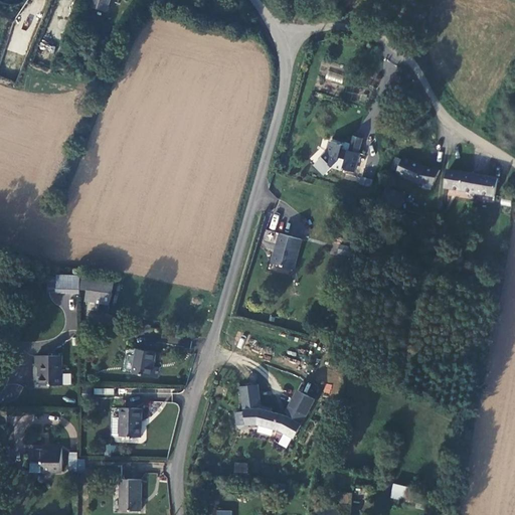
[(94,0),(92,7),(107,11),(110,0),(94,0)]
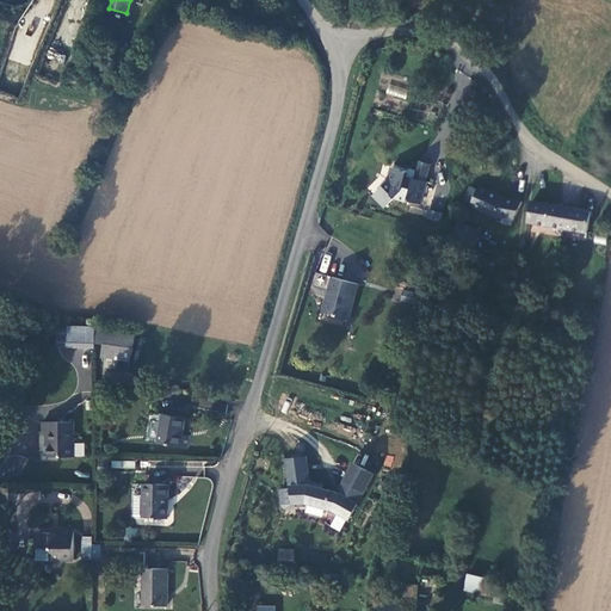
[(63,62),(66,55),(49,51),(48,59),(63,62)]
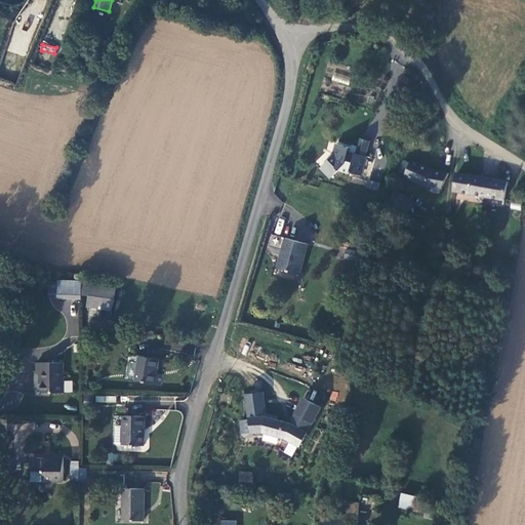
[(349,85),(351,77),(334,72),(331,80),(349,85)]
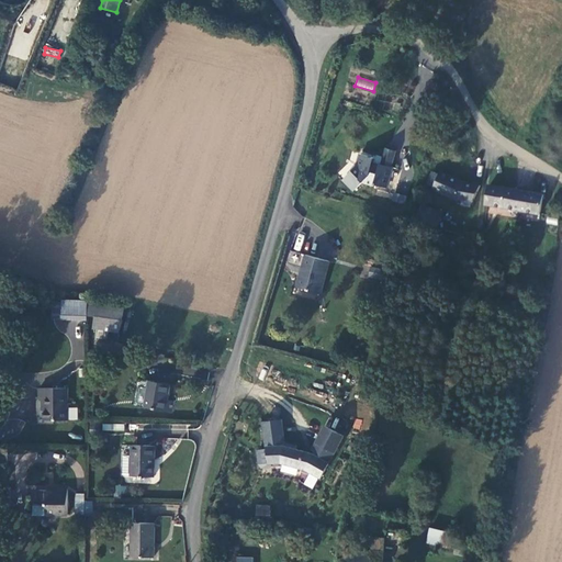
[(350,171),(344,179),(355,190),(362,181),(385,189),(392,169),(382,166),(381,169),(373,167),(375,160),(361,156),(355,172),(350,171)]
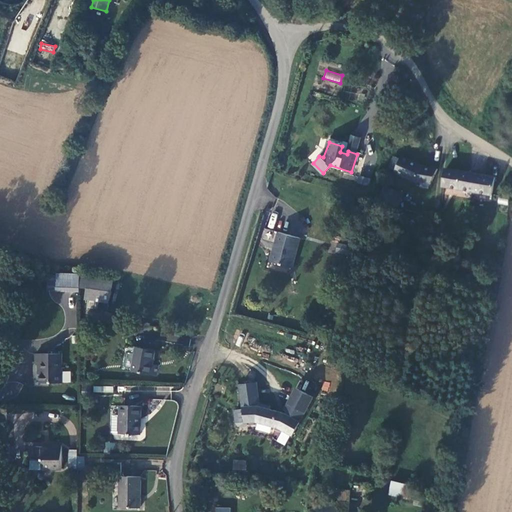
[(391,178),(425,191),(433,175),(416,170),(398,162),(397,165),(391,163),(387,172),(392,175),(391,178)]
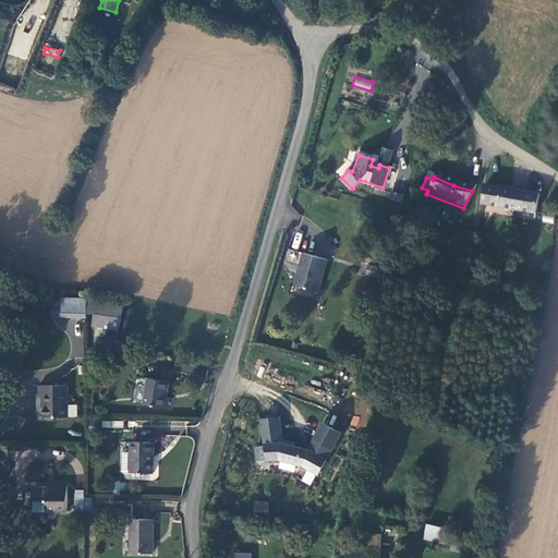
[(532,201),(482,190),(478,209),(529,219),(532,201)]
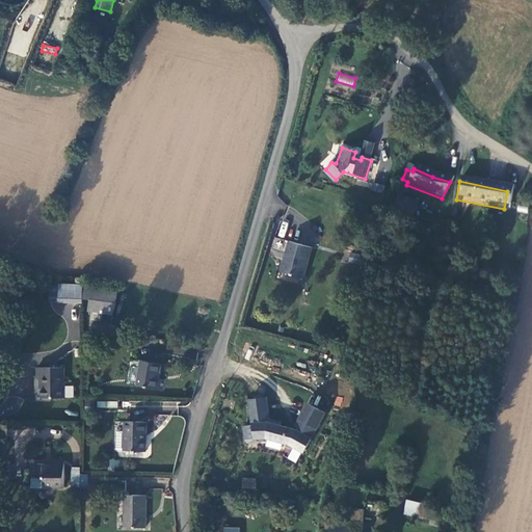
[(395,210),(417,212),(418,197),(397,195),(395,210)]
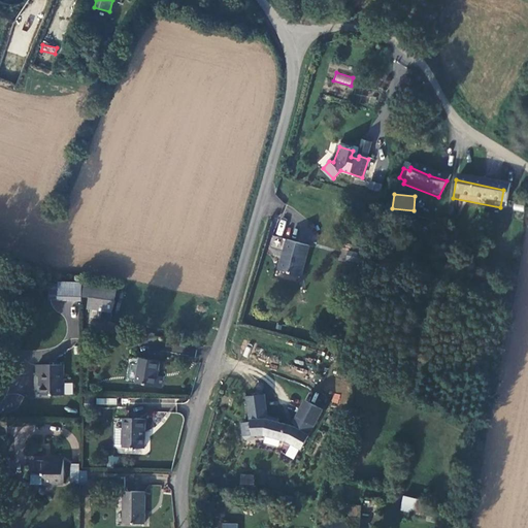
[(307,246),(287,242),(278,271),(298,277),(307,246)]
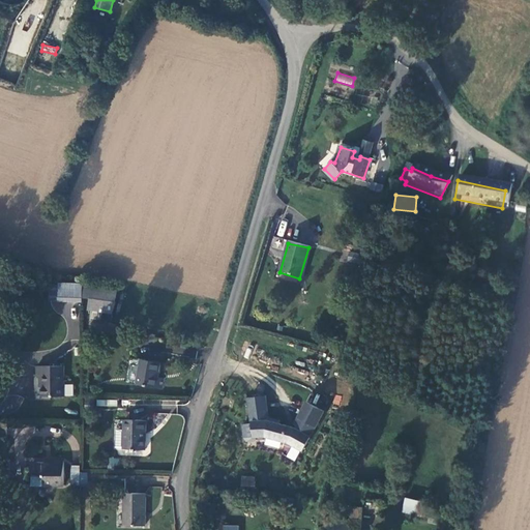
[(363,254),(351,252),(349,260),(362,262),(363,254)]
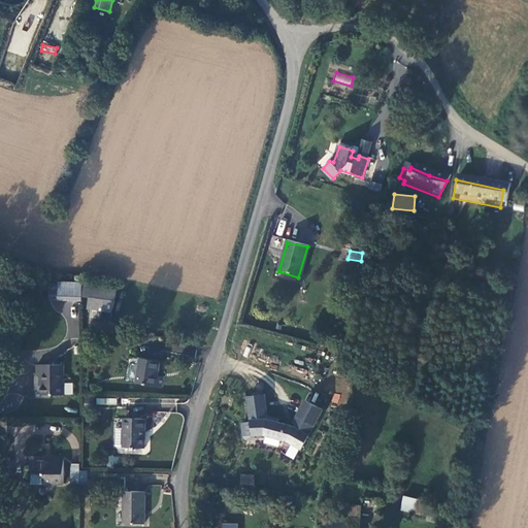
[(57,298),(79,299),(79,281),(57,281),(57,298)]
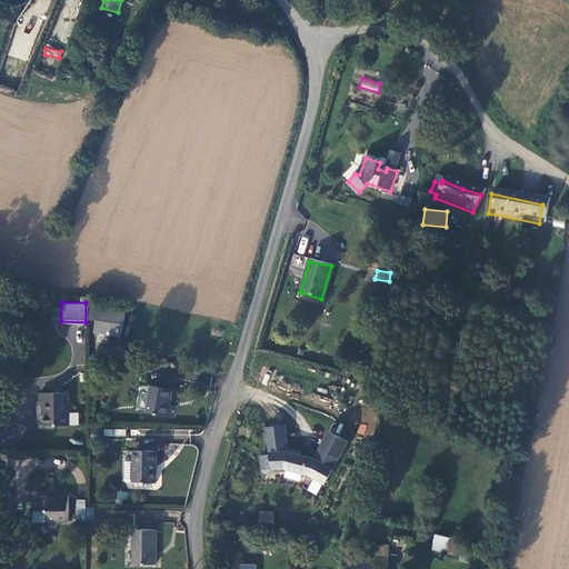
[(93,321),(92,335),(122,337),(125,310),(89,307),(88,320),(93,321)]
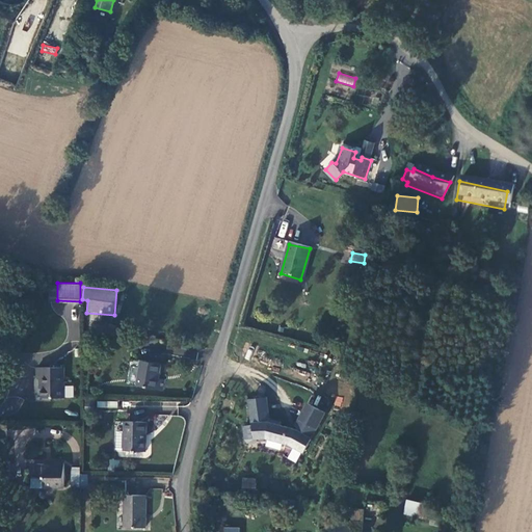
[(90,313),(89,317),(110,322),(111,317),(90,313)]
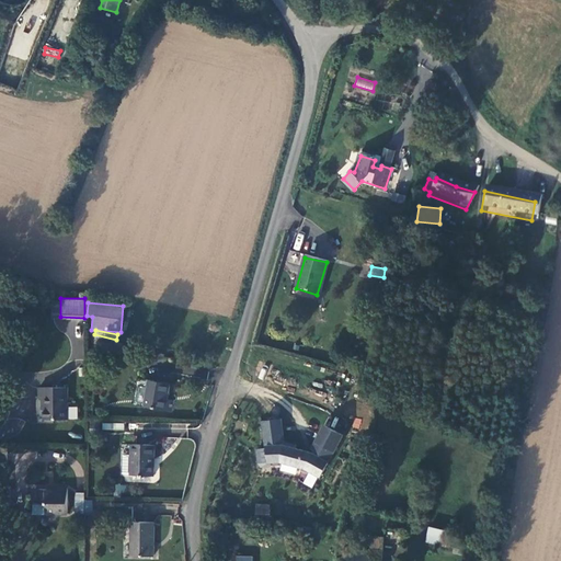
[(75,359),(83,358),(83,335),(73,335),(75,359)]
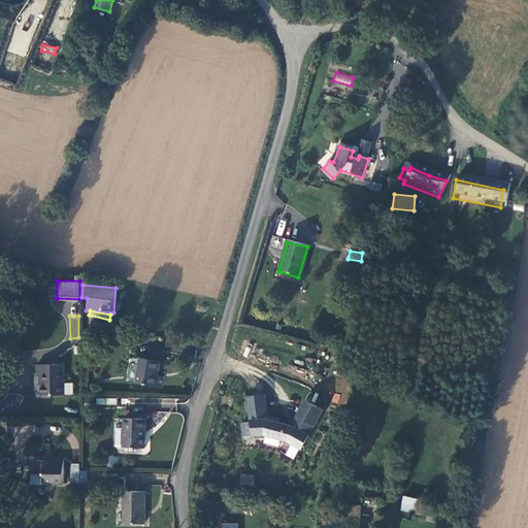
[(158,364),(138,360),(132,383),(159,390),(162,378),(156,377),(158,364)]
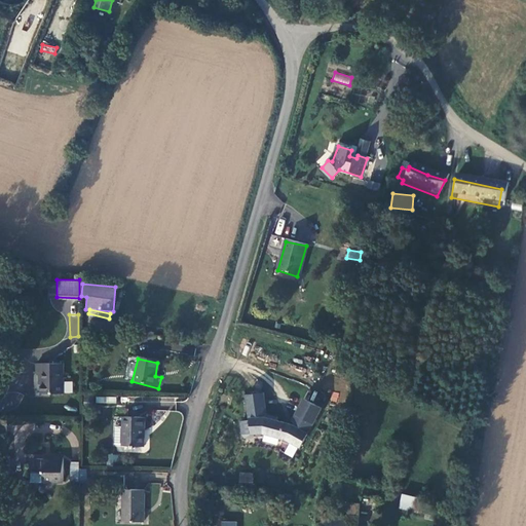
[(40,372),(39,395),(62,395),(62,363),(35,364),(35,372),(40,372)]
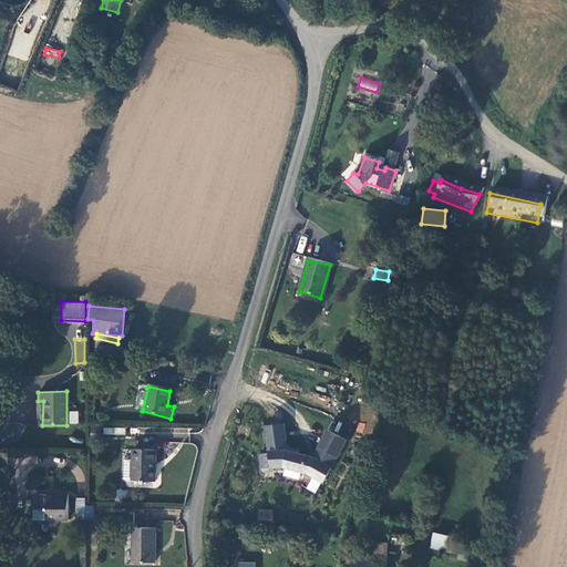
[(267,440),(269,467),(281,466),(306,474),(320,482),(344,442),(326,431),(312,454),(316,456),(313,459),(296,453),(297,450),(285,446),(282,423),(265,424),(266,440),(267,440)]
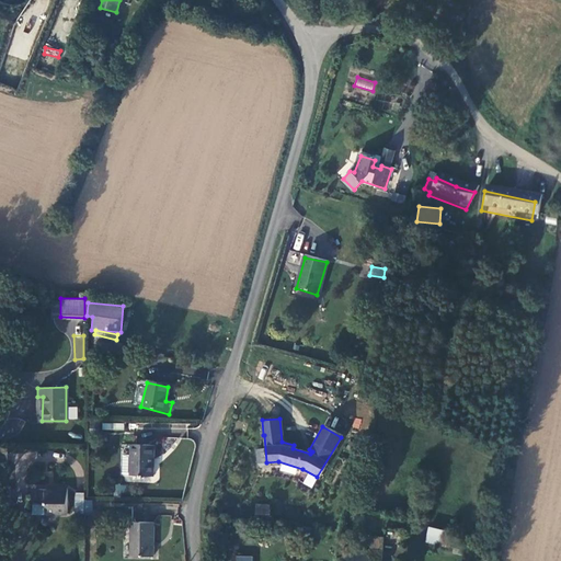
[(153,447),(132,447),(132,478),(152,478),(153,447)]
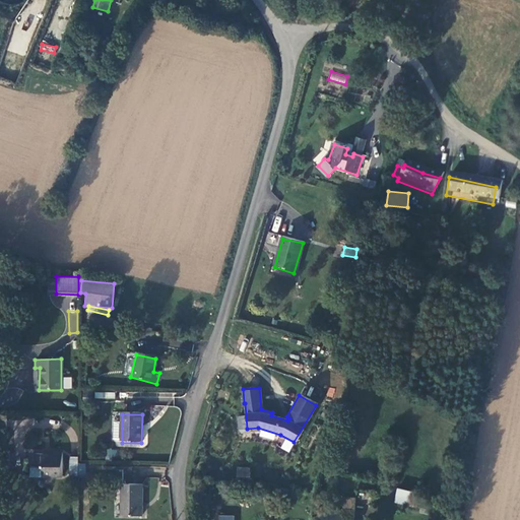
[(108,448),(106,458),(115,460),(117,450),(108,448)]
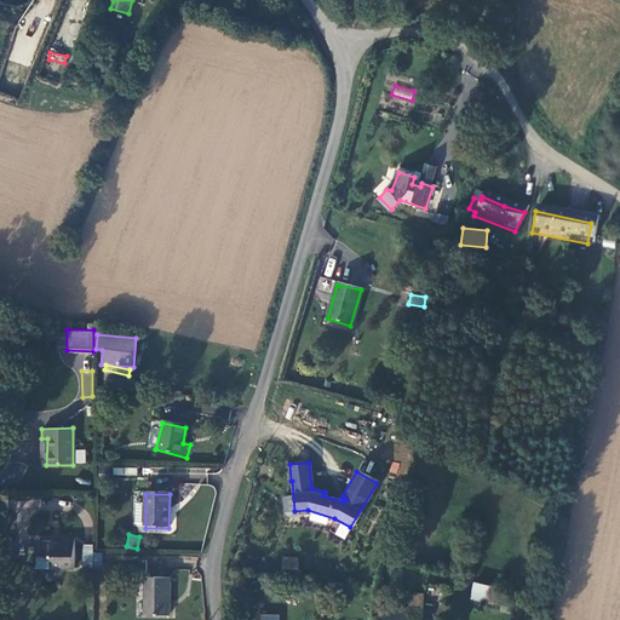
[(50,560),(50,573),(74,573),(74,543),(61,541),(61,549),(50,549),(50,544),(38,544),(38,560),(50,560)]
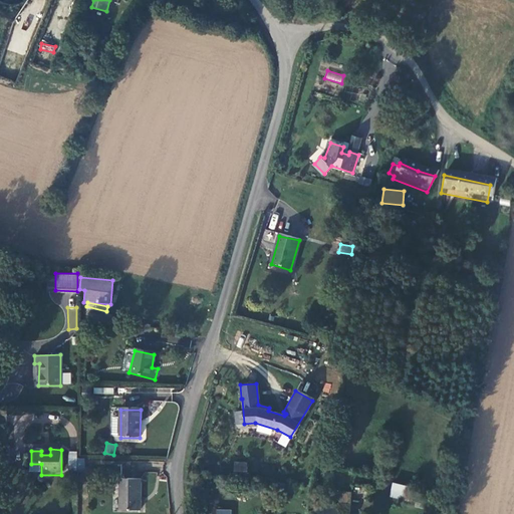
[(68,454),(68,475),(76,475),(77,459),(76,454),(68,454)]
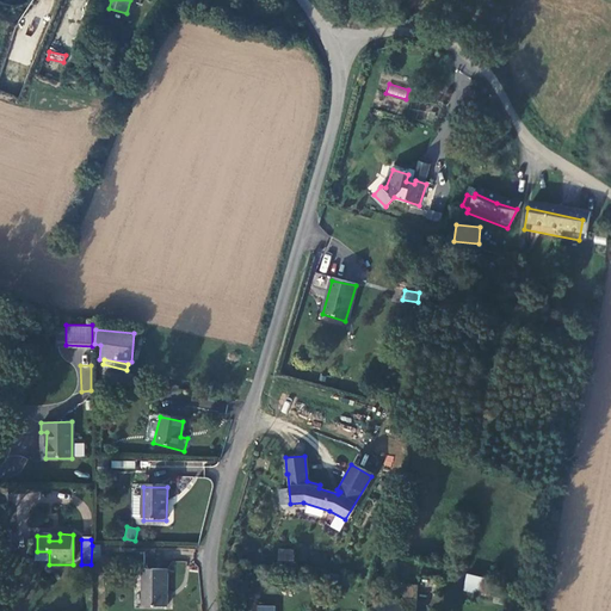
[(294,549),(277,548),(277,561),(294,561),(294,549)]
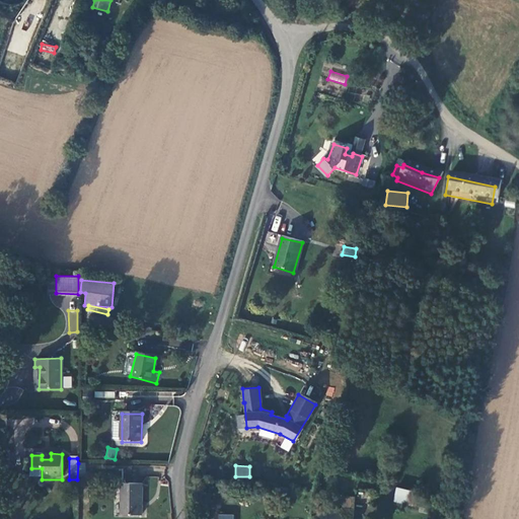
[(142,487),(124,487),(124,518),(143,518),(142,487)]
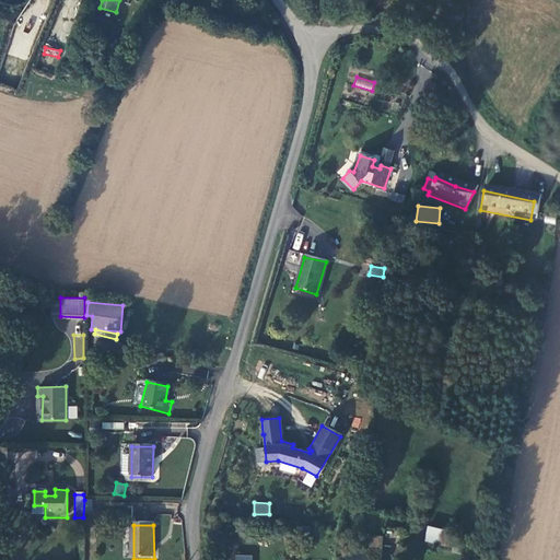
[(428,525),(423,540),(442,546),(446,531),(428,525)]
